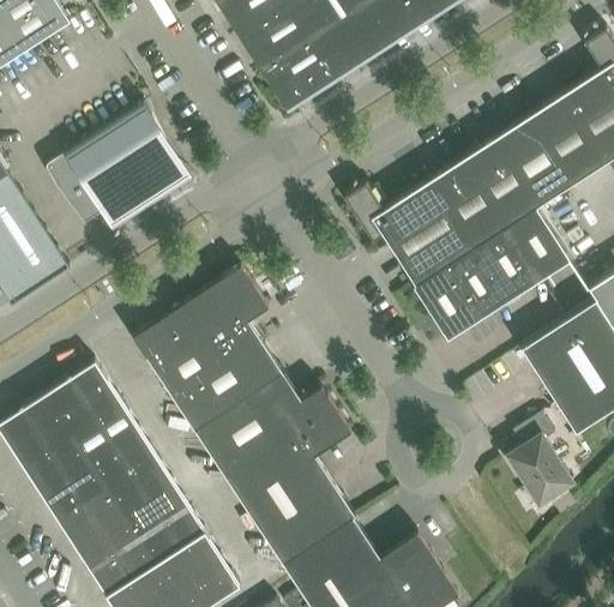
[(0,0),(0,66),(70,22),(55,0),(0,0)]
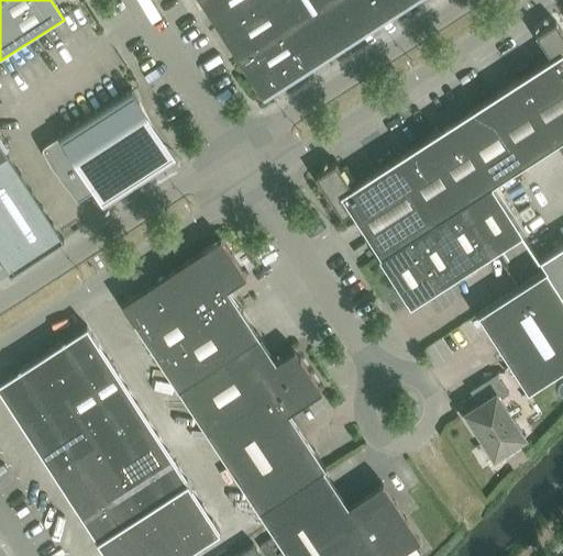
[(197,0),(258,95),(405,0),(197,0)]
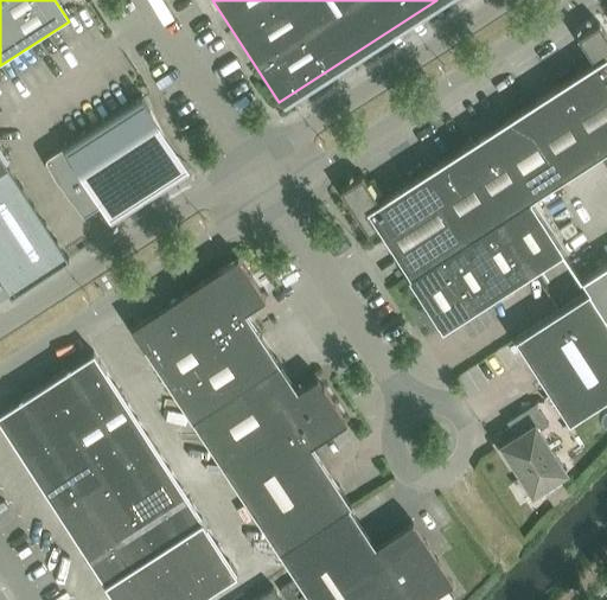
[(577,43),(594,69),(554,95),(598,163),(606,155),(606,42),(599,29),(577,43)]
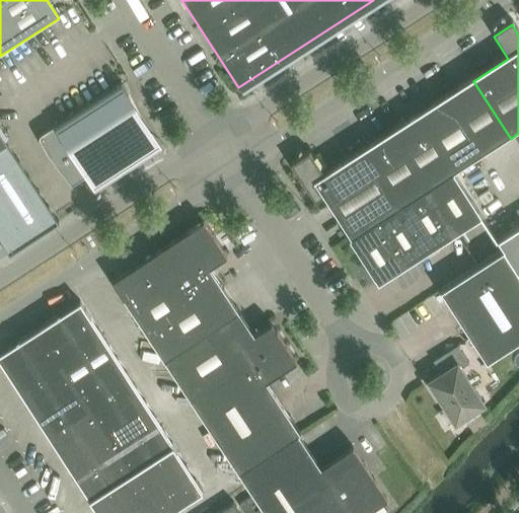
[(511,139),(473,81),(446,98),(484,156),(511,139)]
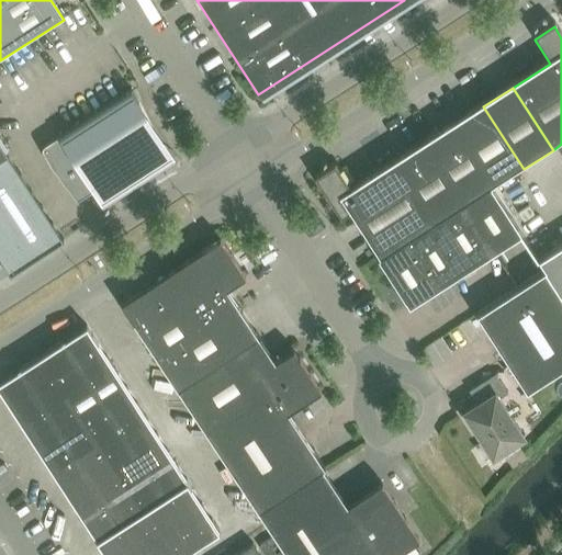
[(52,171),(76,204),(77,204),(77,205),(78,205),(78,204),(93,194),(103,208),(102,210),(103,211),(117,202),(116,201),(169,167),(176,162),(133,97),(132,94),(44,150),(43,150),(43,151),(43,153),(42,153),(42,154),(42,155),(43,155),(43,156),(52,171)]
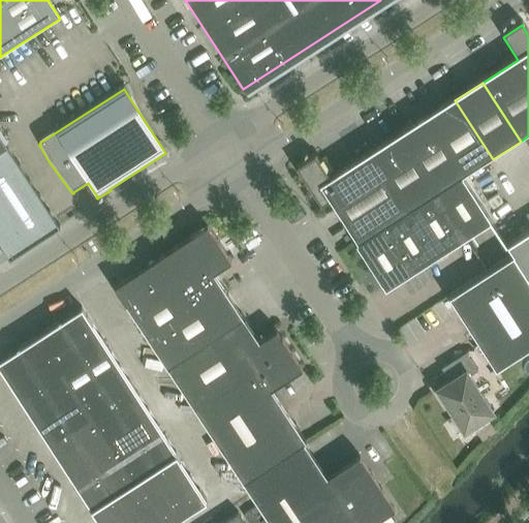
[(493,159),(455,100),(427,119),(465,177),(493,159)]
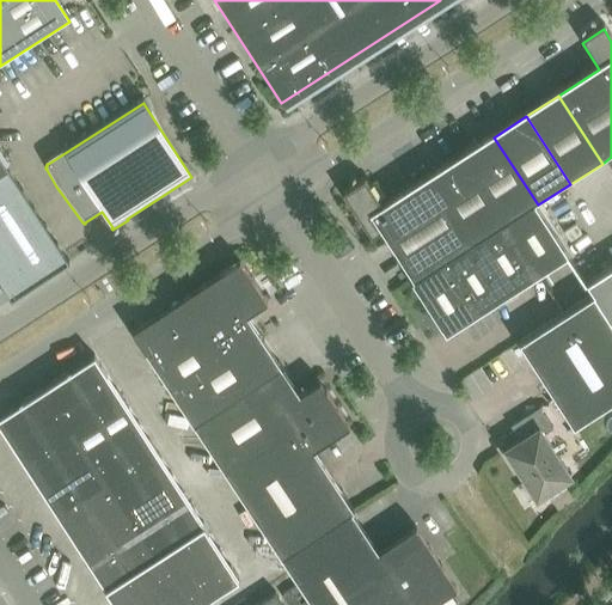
[(506,226),(533,208),(538,205),(494,138),(461,158),(506,226)]
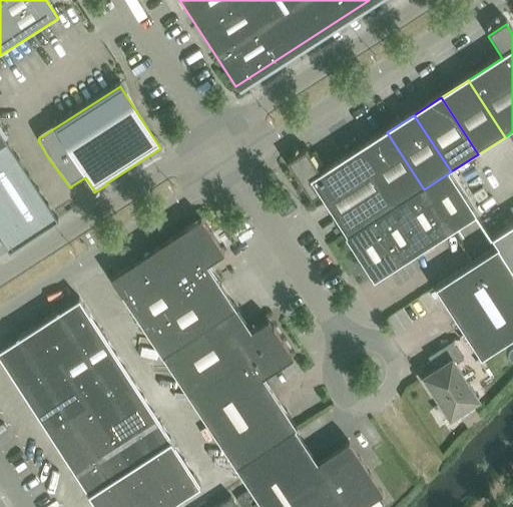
[(360,149),(397,206),(422,190),(424,189),(387,132),(360,149)]
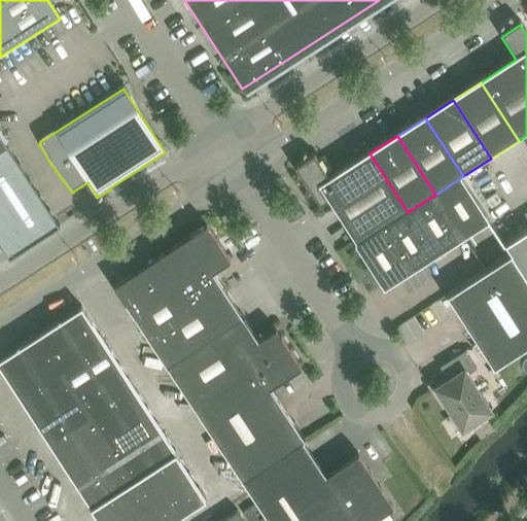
[(0,252),(2,251),(9,263),(60,230),(7,149),(0,138),(0,252)]
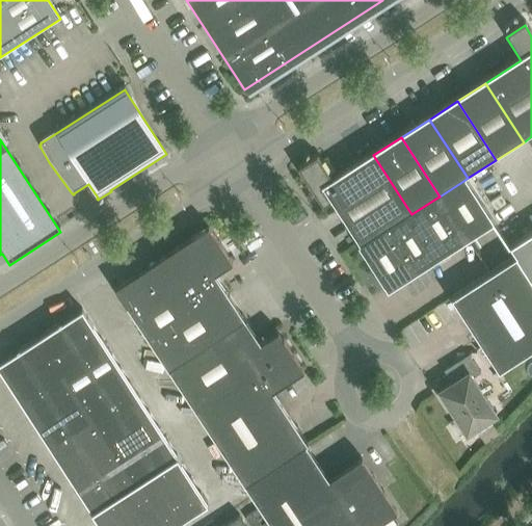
[(322,210),(331,205),(360,248),(384,232),(410,215),(411,214),(373,155),(331,182),(317,159),(298,172),(322,210)]
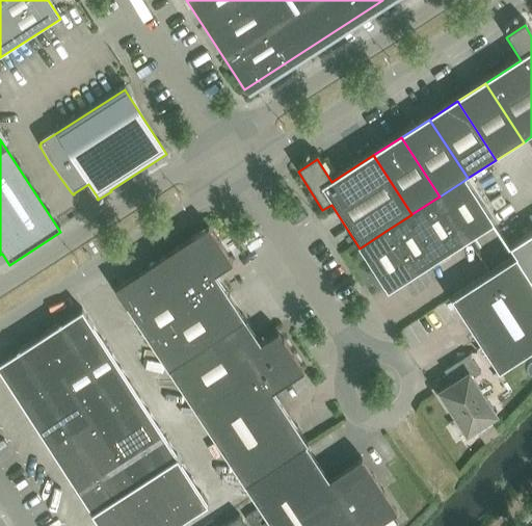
[(467,243),(493,227),(494,226),(463,181),(440,196),(437,198),(467,243)]
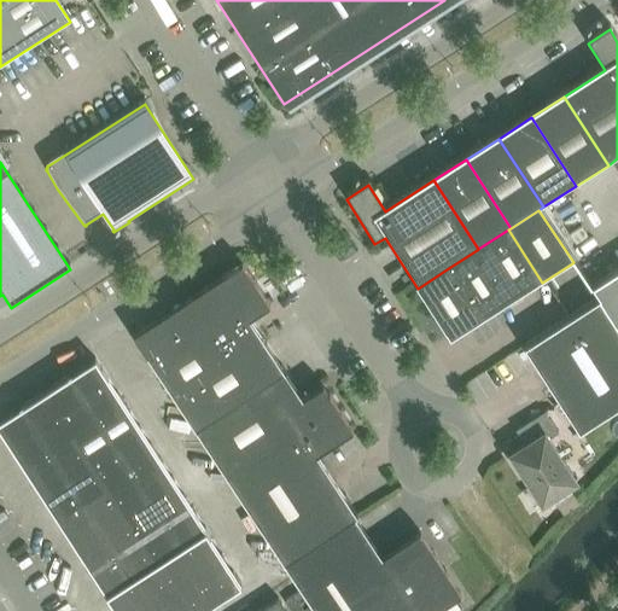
[(477,250),(512,302),(542,283),(508,230),(478,249),(477,250)]
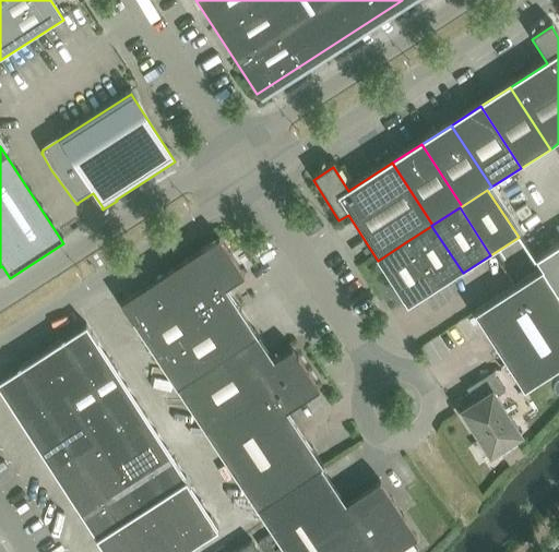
[(463,273),(431,226),(404,243),(436,291),(463,273)]
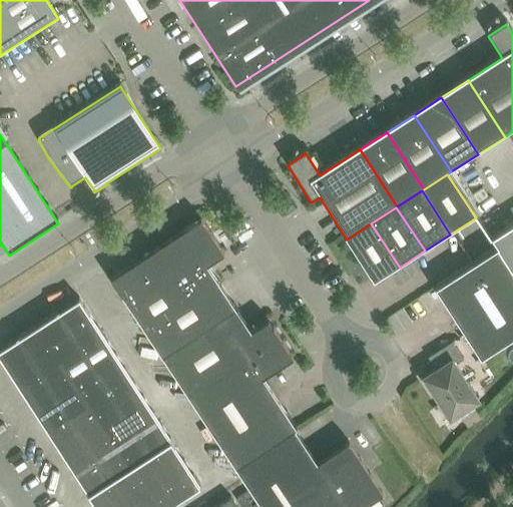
[(201,221),(154,252),(165,270),(166,269),(189,304),(218,285),(207,268),(224,257),(201,221)]
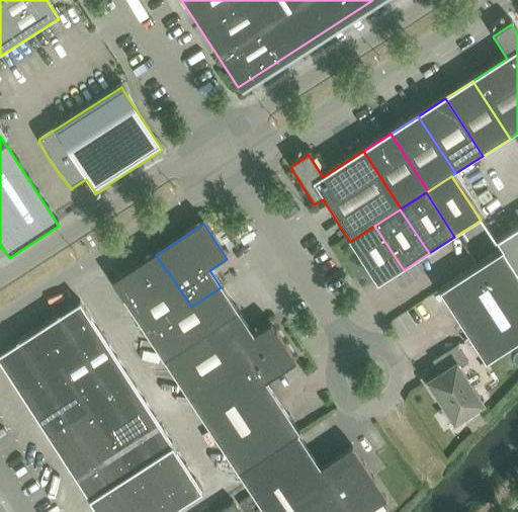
[(348,243),(377,286),(404,270),(374,226),(350,242),(348,243)]
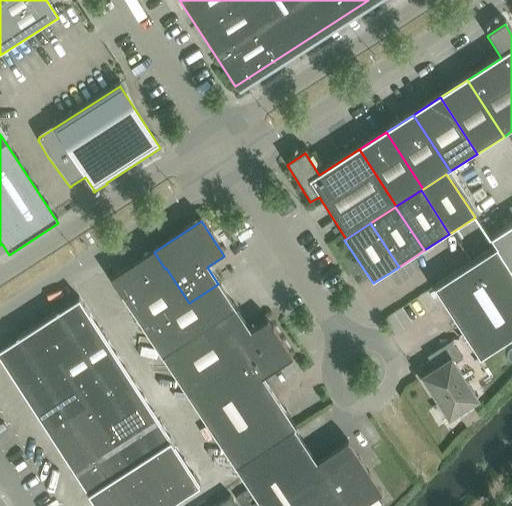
[(511,227),(490,242),(496,251),(511,274),(511,227)]
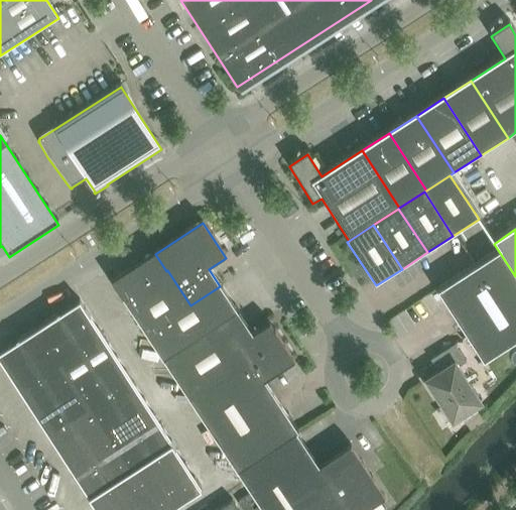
[(437,293),(484,364),(515,343),(515,276),(500,253),(437,293)]
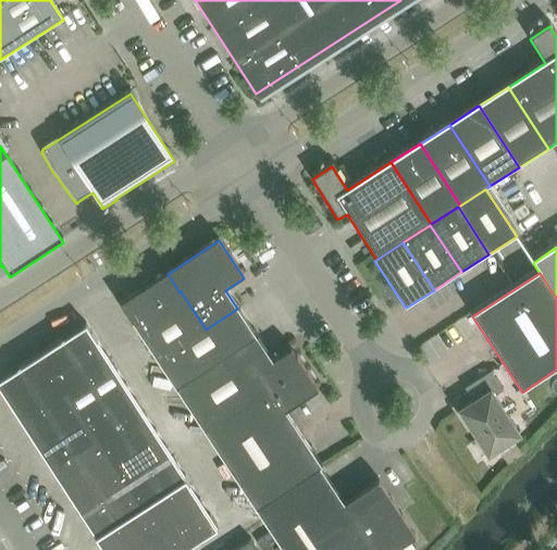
[(180,292),(168,274),(120,305),(158,361),(206,329),(181,291),(180,292)]
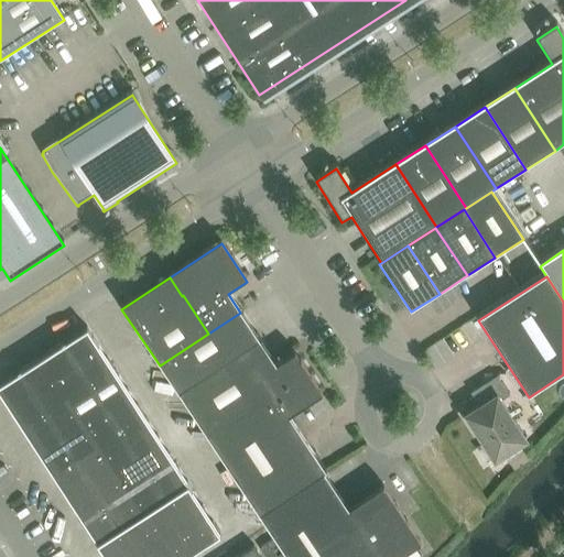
[(208,334),(160,366),(175,389),(256,336),(240,313),(208,334)]
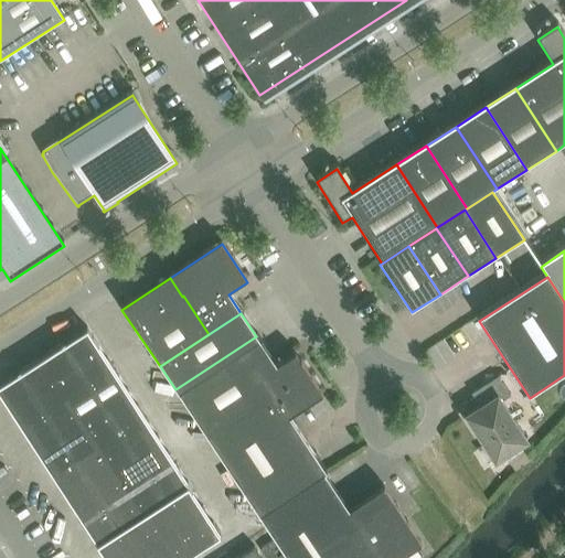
[(138,411),(87,333),(0,389),(0,396),(48,470),(99,549),(104,557),(190,557),(221,538),(190,490),(138,411)]
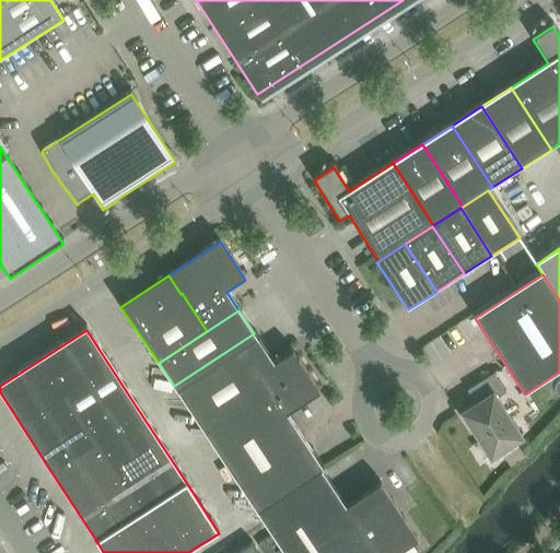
[(254,333),(174,386),(258,514),(322,471),(324,470),(313,454),(305,458),(280,420),(321,393),(299,361),(287,368),(280,361),(275,364),(254,333)]
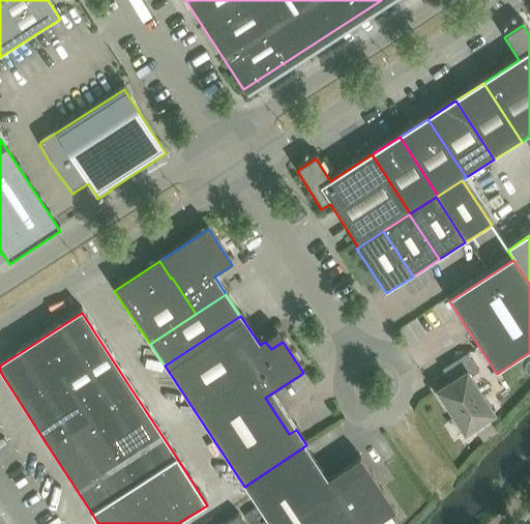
[(479,376),(467,357),(442,374),(450,386),(438,394),(465,436),(471,432),(474,435),(473,435),(474,436),(491,426),(490,425),(487,421),(494,417),(470,381),(479,376)]
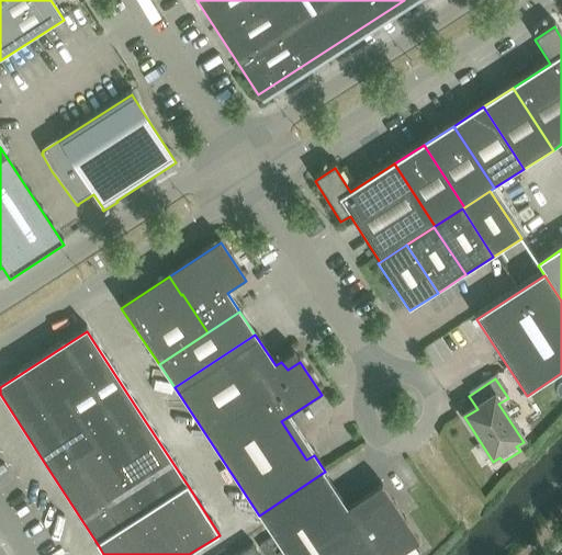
[(323,473),(259,516),(284,554),(420,554),(416,546),(419,543),(382,487),(347,510),(323,473)]
